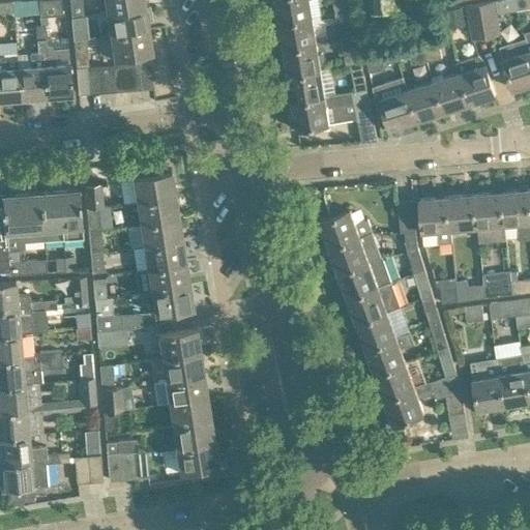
[(39,12),(39,16),(40,16),(38,0),(22,0),(12,1),(13,15),(39,12)]
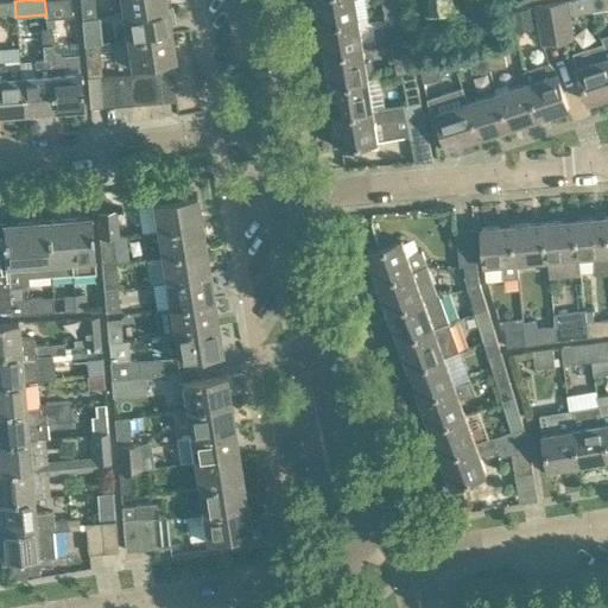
[(69,0),(44,0),(46,18),(51,18),(73,16),(69,0)]
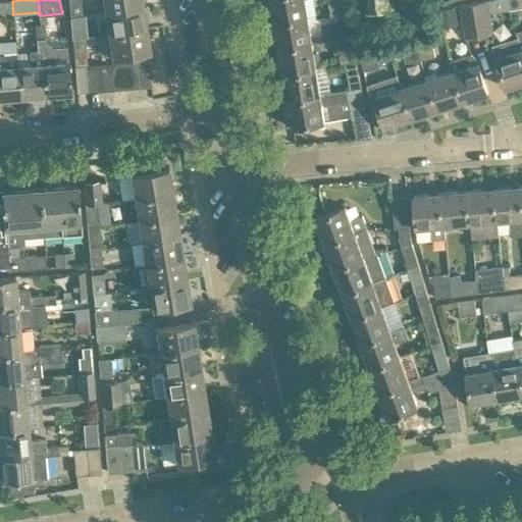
[(68,0),(70,16),(83,15),(81,0),(68,0)]
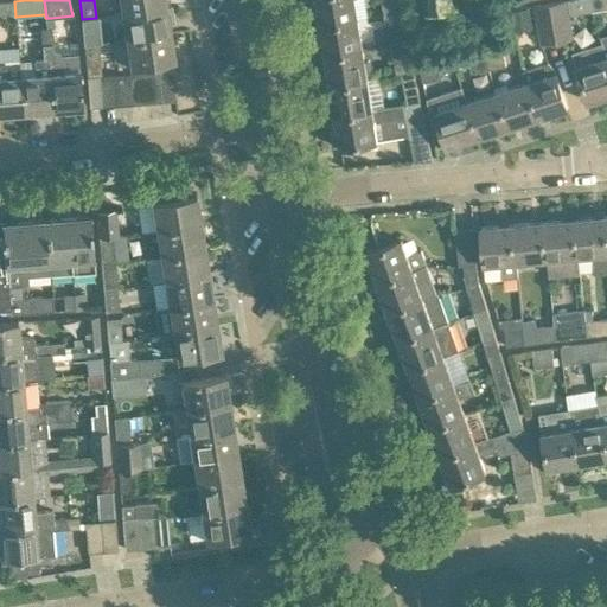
[(166,6),(165,0),(119,0),(122,13),(166,6)]
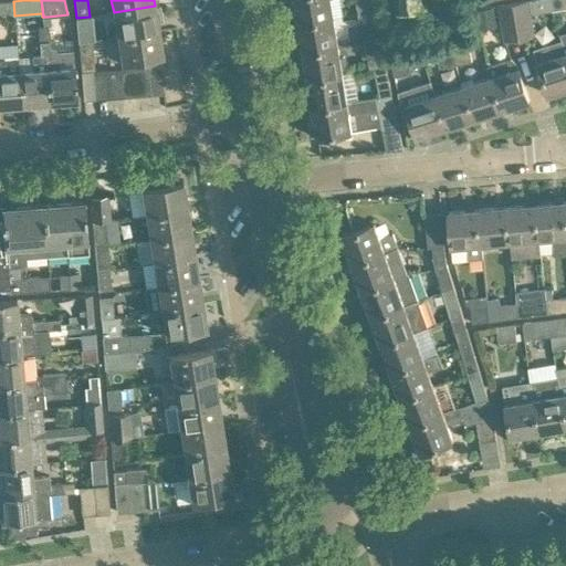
[(300,22),(334,17),(331,0),(295,0),(296,4),(292,6),(294,22),(300,21),(300,22)]
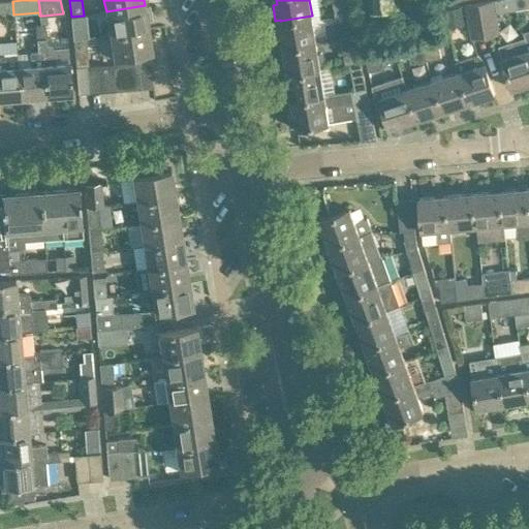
[(367,11),(374,45),(439,32),(432,0),(396,0),(398,5),(367,11)]
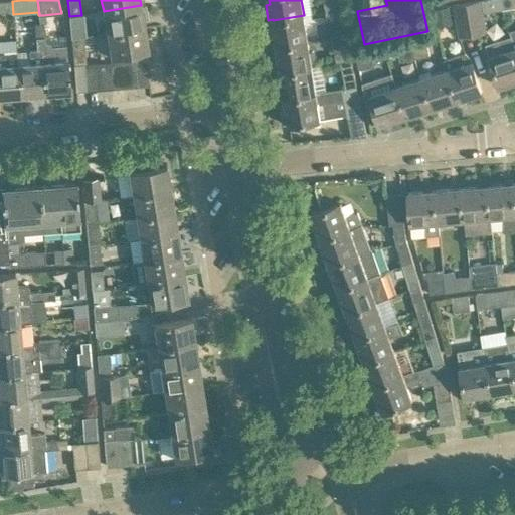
[(479,0),(468,2),(472,33),(487,30),(484,13),(481,0),(479,0)]
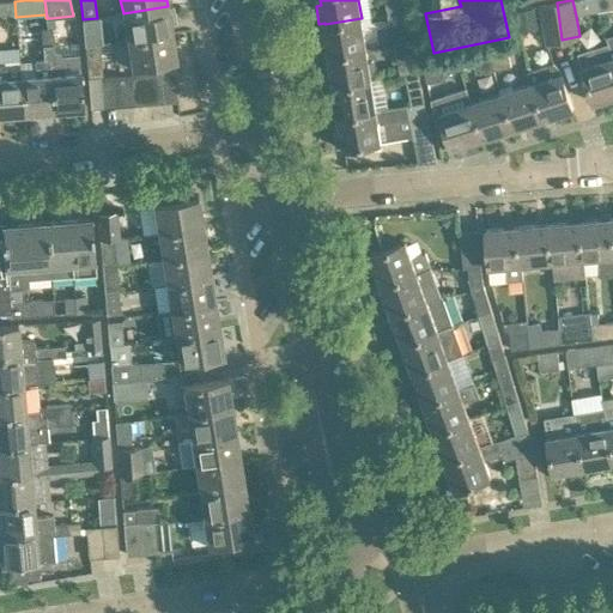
[(612,0),(595,0),(599,12),(612,8),(612,0)]
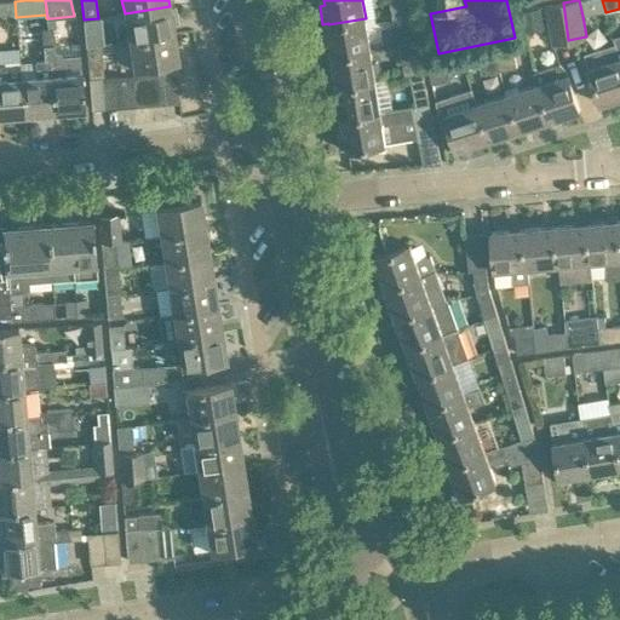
[(0,1),(0,18),(16,17),(15,1),(0,1)]
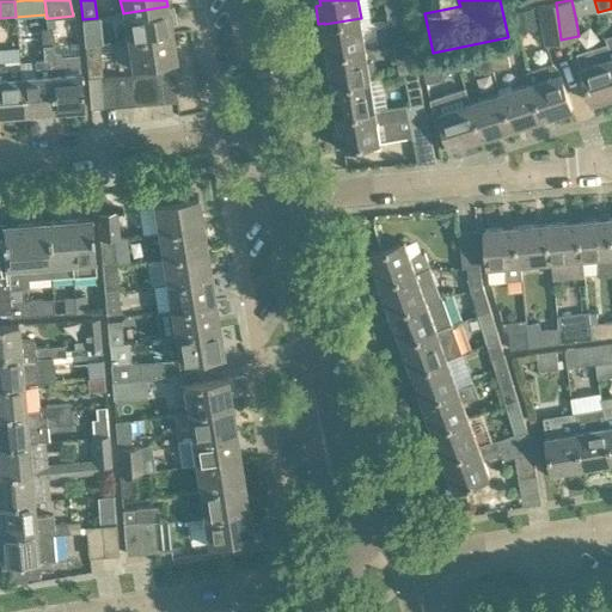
[(545,43),(561,40),(556,2),(538,6),(545,43)]
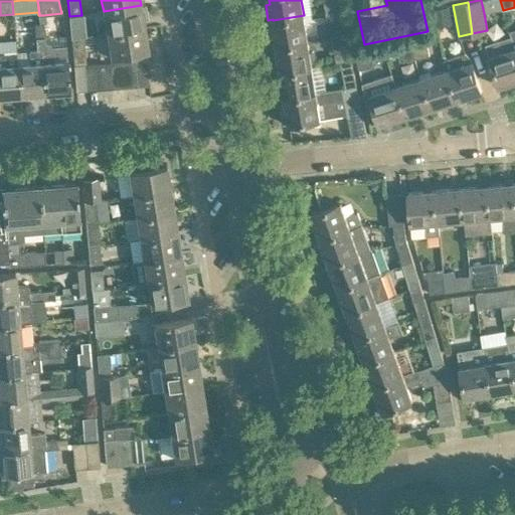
[(107,33),(145,26),(143,18),(148,17),(146,4),(141,5),(104,11),(107,33)]
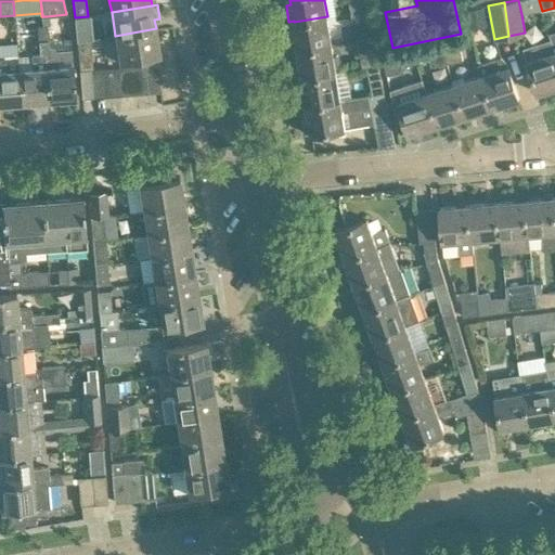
[(488,26),(483,8),(466,11),(470,29),(488,26)]
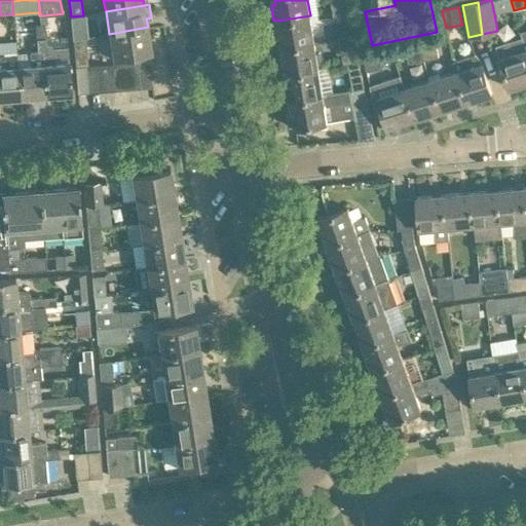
[(84,35),(83,15),(71,16),(73,36),(84,35)]
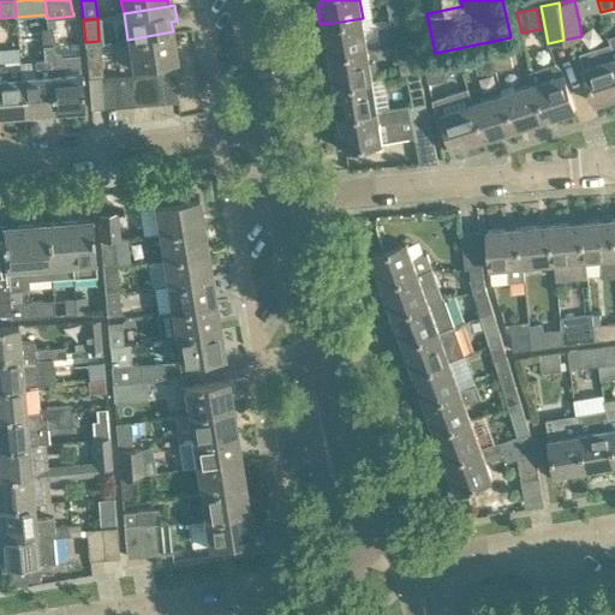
[(327,35),(320,36),(323,55),(330,54),(368,49),(363,18),(326,24),(327,35)]
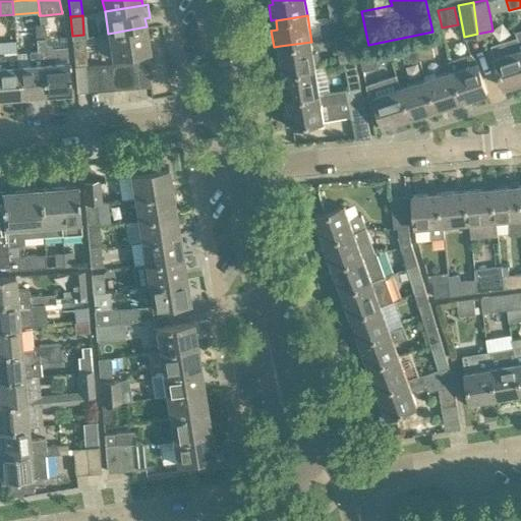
[(344,22),(333,24),(336,38),(346,36),(344,22)]
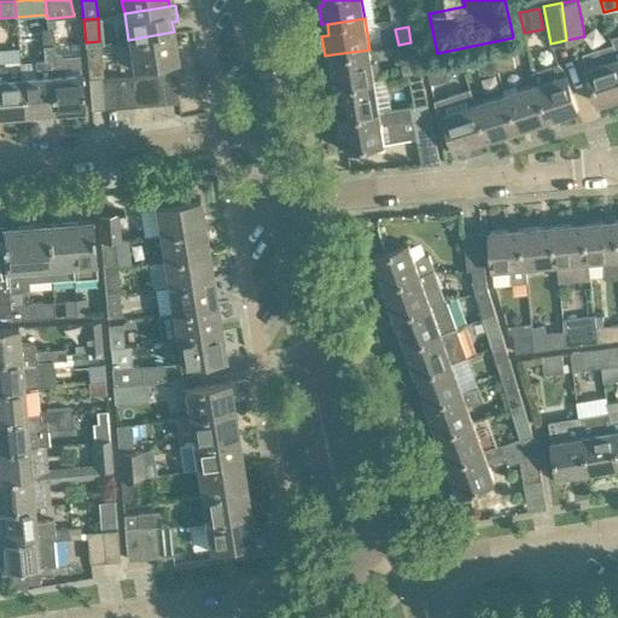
[(53,28),(42,29),(44,45),(54,45),(53,28)]
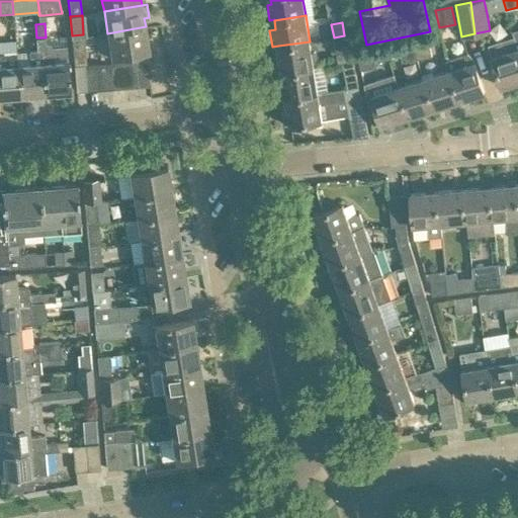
[(149,50),(146,26),(107,33),(111,56),(149,50)]
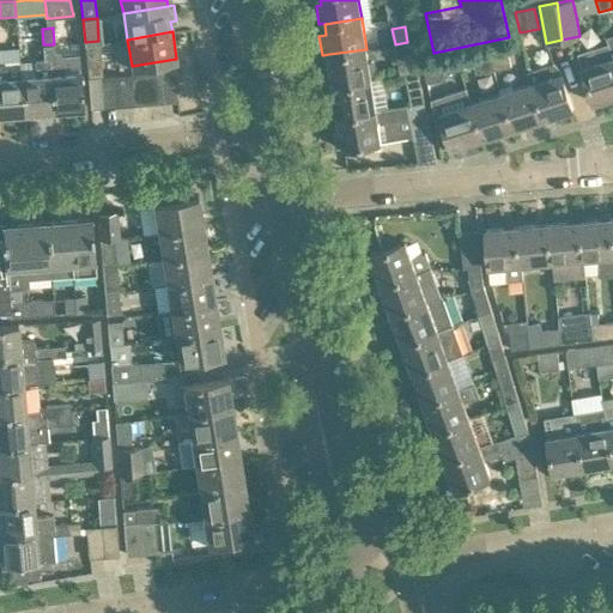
[(407,42),(395,44),(401,73),(413,71),(407,42)]
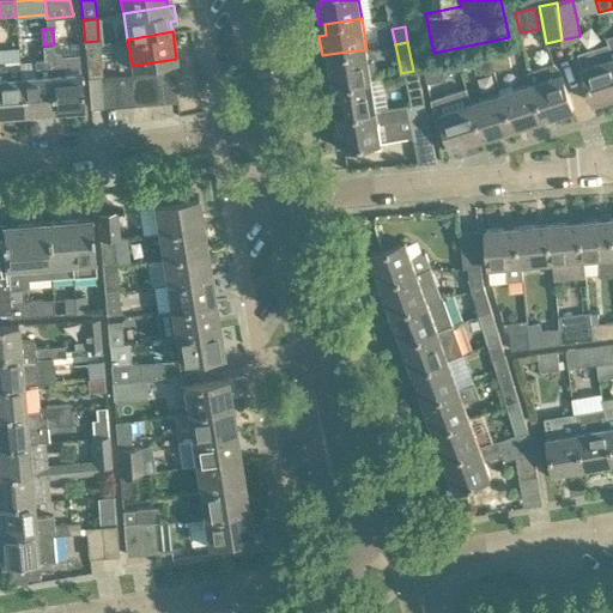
[(578,52),(583,67),(594,102),(612,96),(612,54),(610,42),(578,52)]
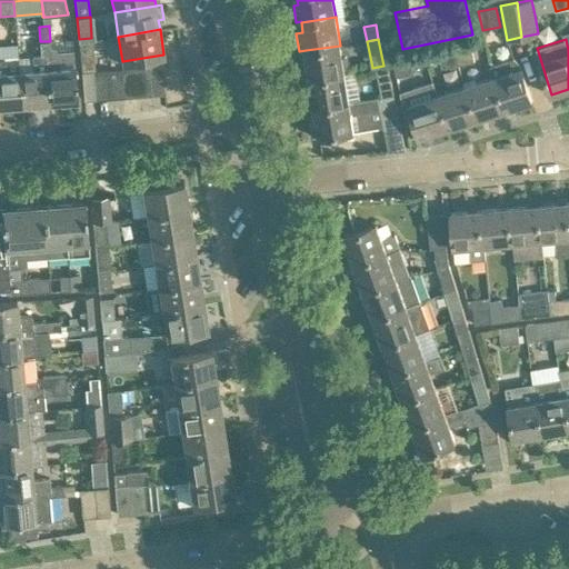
[(57,48),(50,47),(50,41),(40,41),(41,56),(46,55),(49,102),(78,100),(76,78),(75,66),(73,49),(57,50),(57,48)]
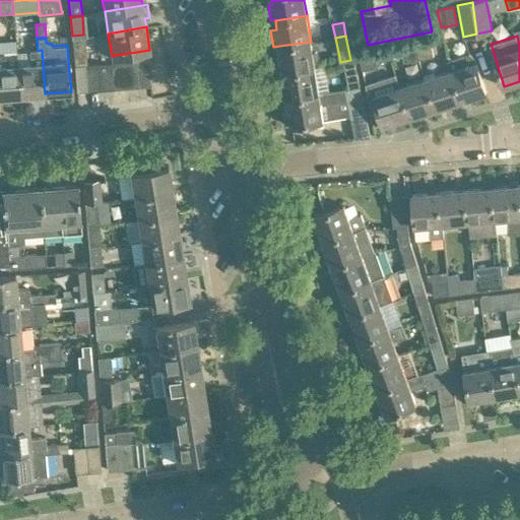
[(73,39),(75,66),(84,65),(87,65),(85,38),(73,39)]
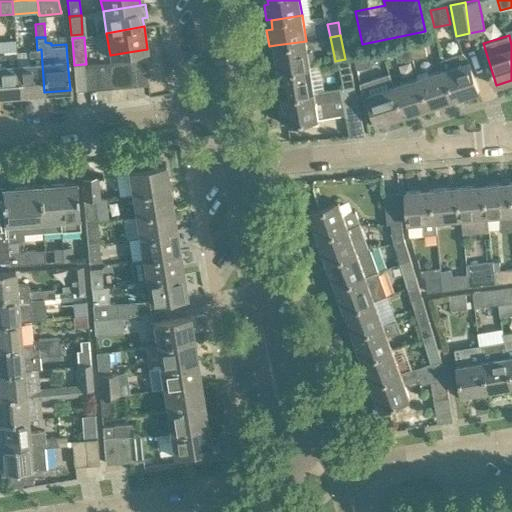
[(312,50),(308,51),(306,41),(275,45),(276,56),(271,56),(273,71),(278,70),(279,71),(310,65),(314,65),(312,50)]
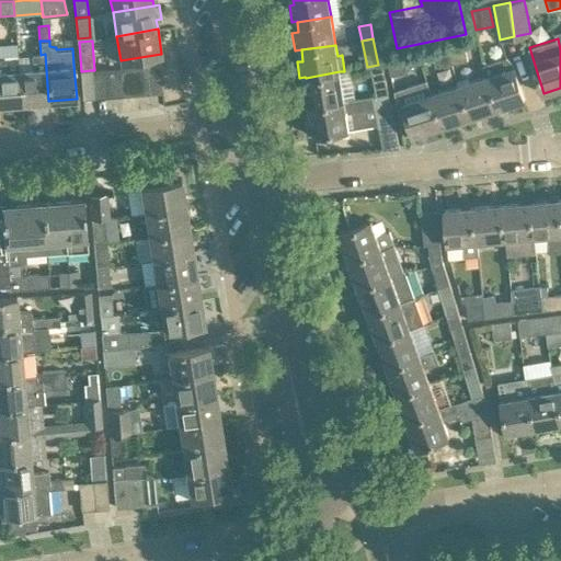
[(466,46),(449,49),(453,64),(468,60),(466,46)]
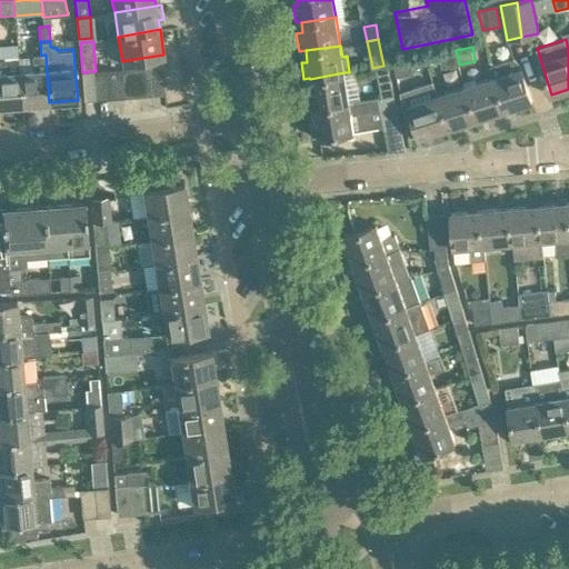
[(442,68),(459,65),(456,50),(439,53),(442,68)]
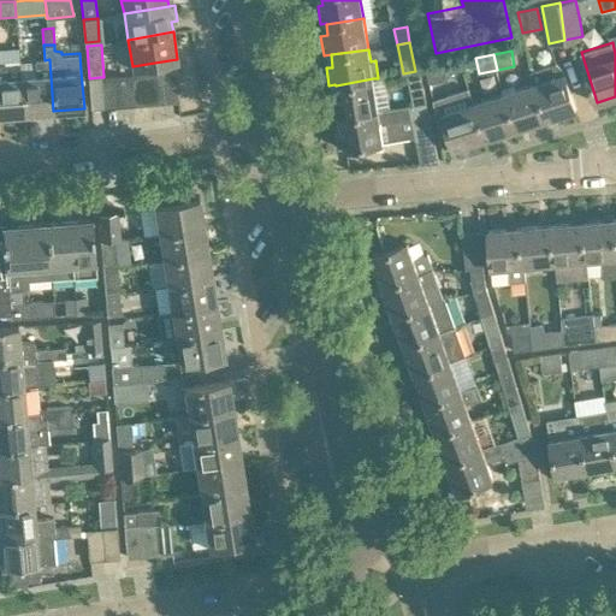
[(24,113),(53,111),(49,59),(45,60),(35,60),(36,75),(21,76),(24,113)]
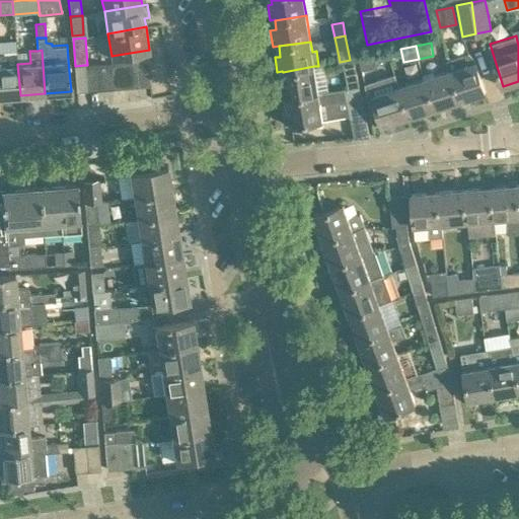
[(0,53),(0,96),(20,95),(16,53),(1,54),(0,53)]
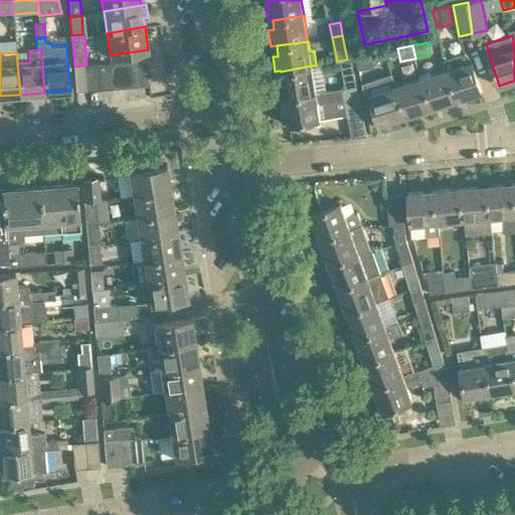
[(444,60),(447,69),(456,100),(482,92),(473,61),(471,56),(465,53),(444,60)]
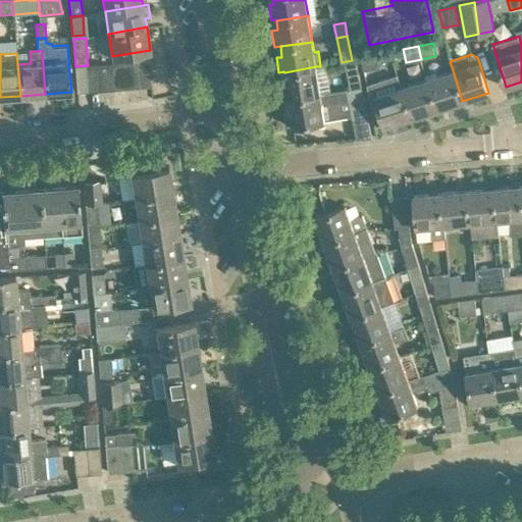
[(137,61),(139,86),(151,85),(149,60),(137,61)]
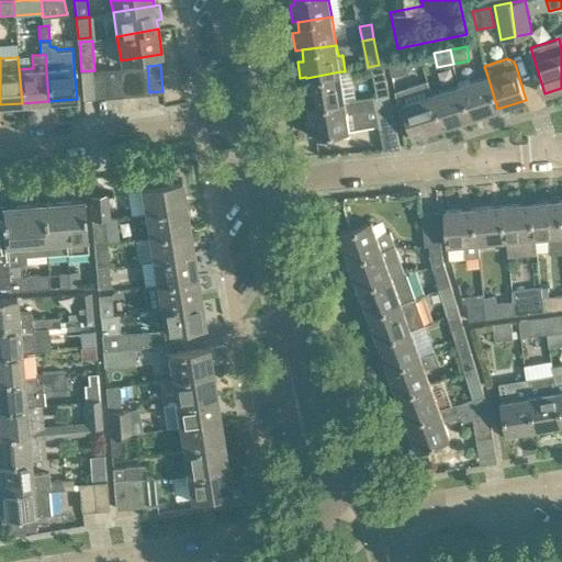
[(149,92),(147,66),(133,67),(135,93),(149,92)]
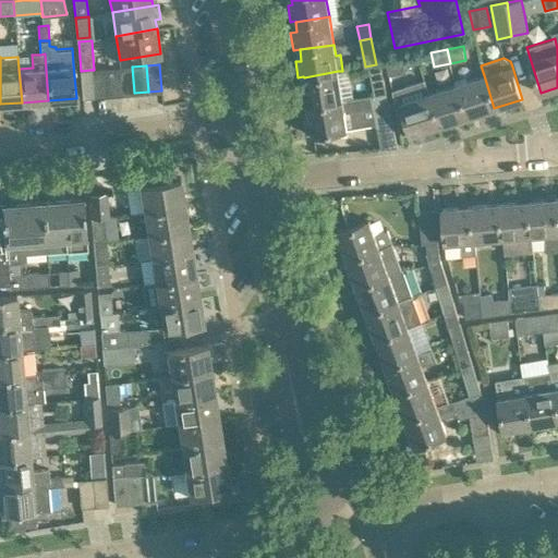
[(119,68),(121,94),(134,93),(132,67),(119,68)]
